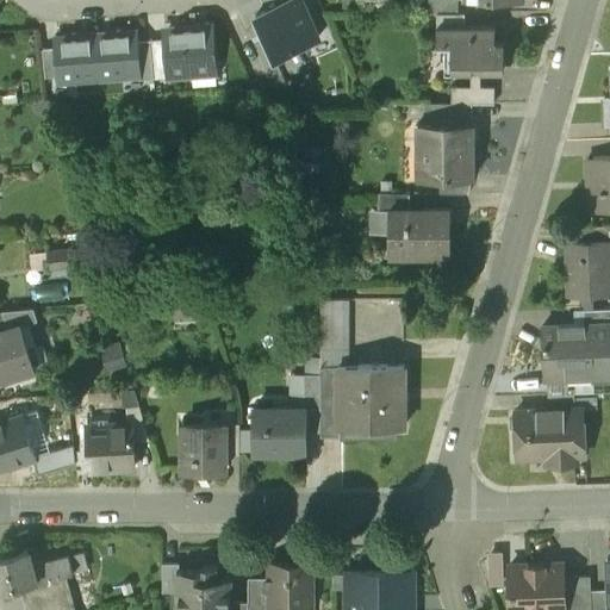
[(321,38),(303,0),(286,0),(267,10),(254,14),(274,60),(321,38)]
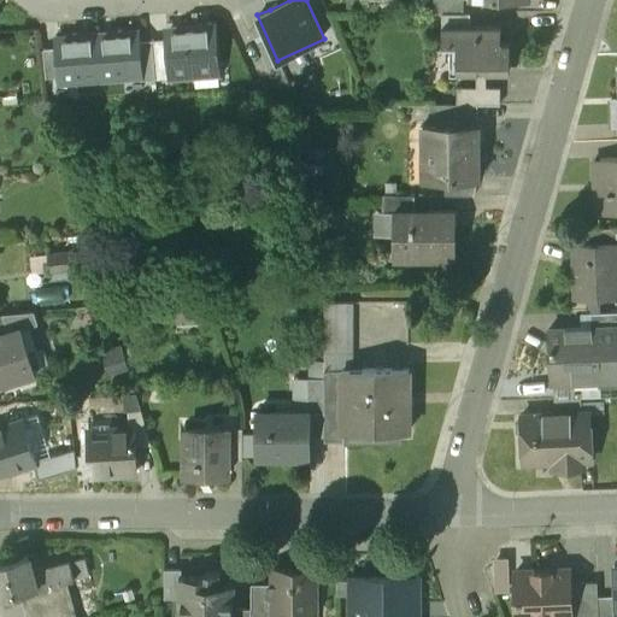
[(462,0),(433,0),(434,13),(441,13),(462,13),(462,0)]
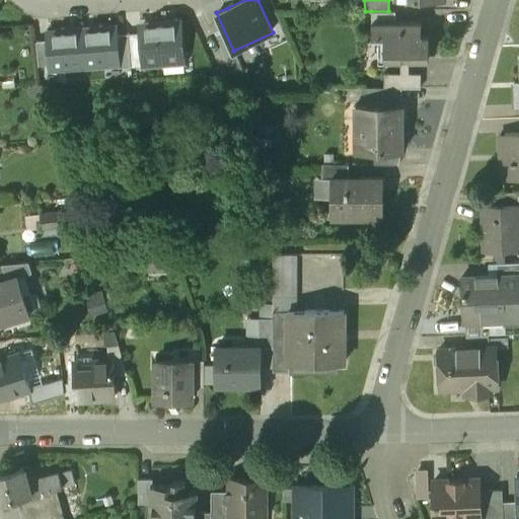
[(388,11),(371,11),(372,23),(394,23),(394,11),(388,11)]
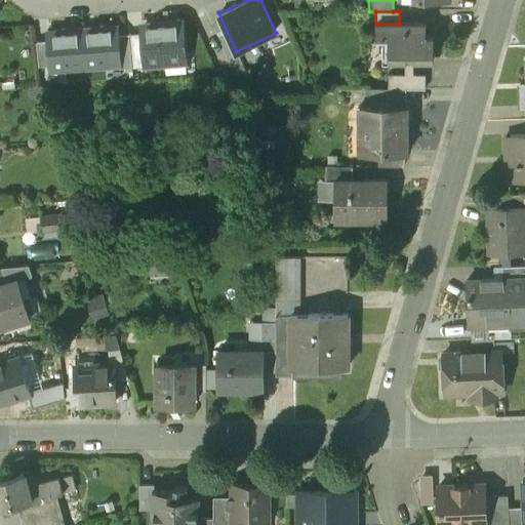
[(47,29),(48,41),(50,66),(50,69),(120,64),(118,35),(117,23),(47,29)]
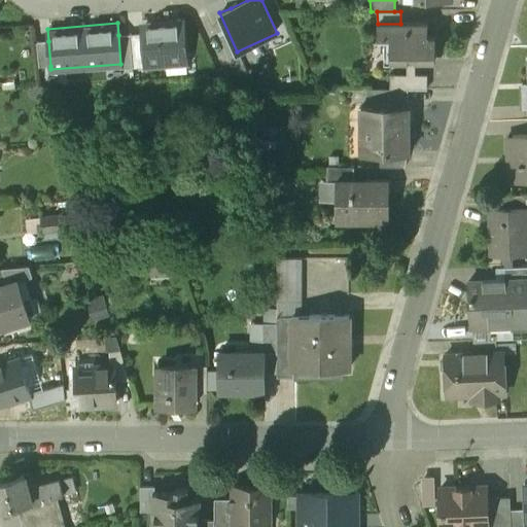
[(183,23),(143,25),(145,66),(185,64),(183,23)]
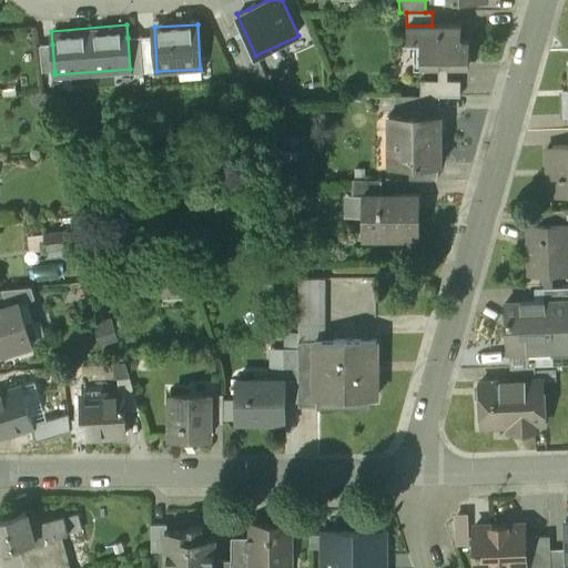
[(432,26),(407,26),(407,41),(419,41),(419,63),(467,63),(467,41),(459,41),(459,26),(432,26)]
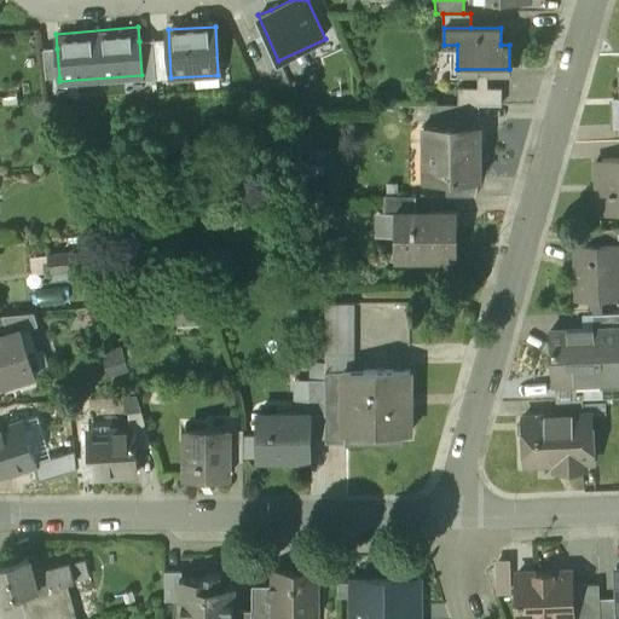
[(152,40),(155,80),(171,77),(167,39),(152,40)]
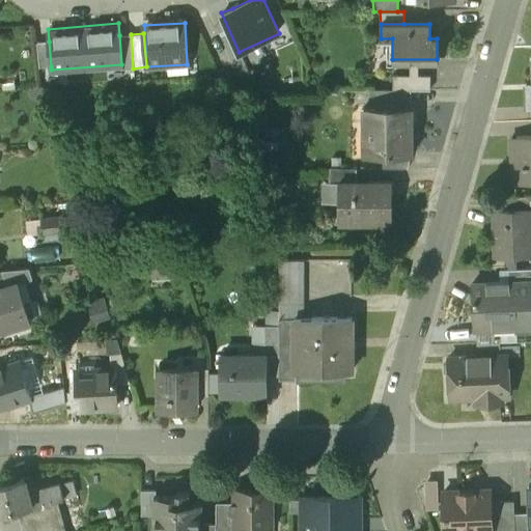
[(121,64),(121,68),(133,68),(131,34),(119,35),(121,64)]
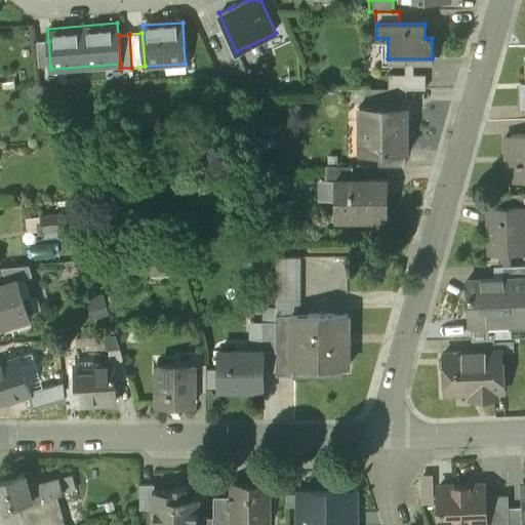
[(36,41),(38,67),(50,66),(48,41),(36,41)]
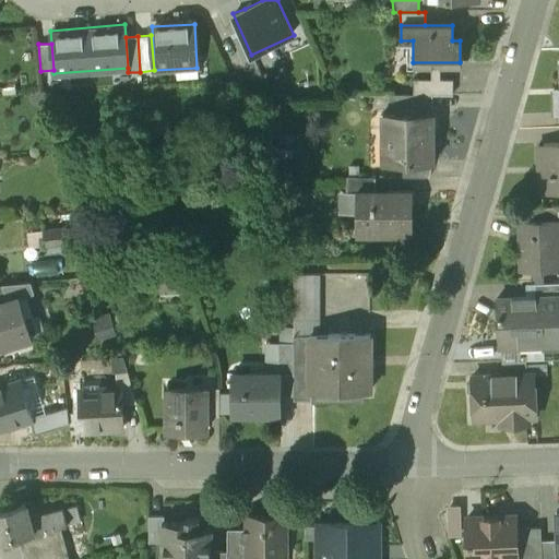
[(452,80),(413,80),(413,95),(431,95),(452,95),(452,80)]
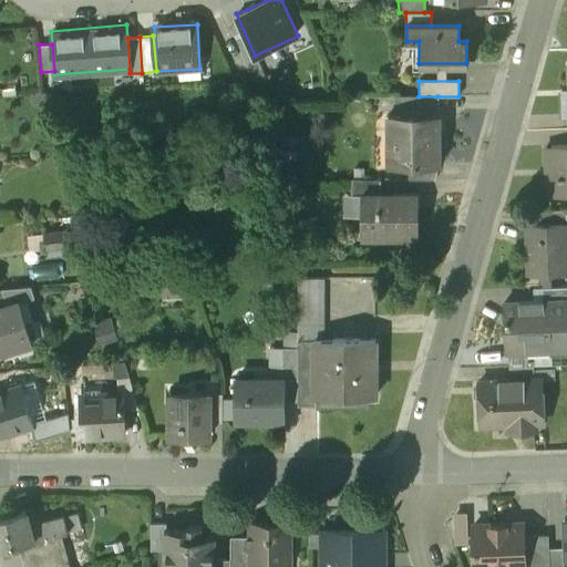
[(419,96),(398,96),(398,110),(437,110),(437,96),(419,96)]
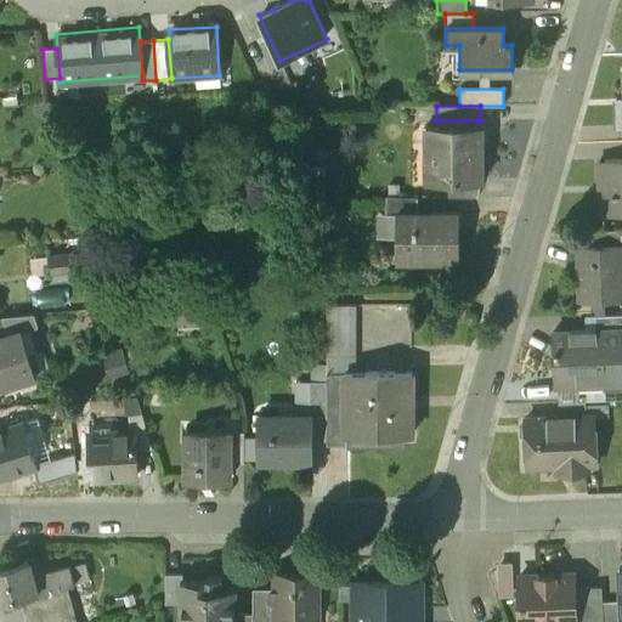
[(480,126),(424,126),(424,181),(441,181),(448,181),(475,181),(480,181),(480,126)]
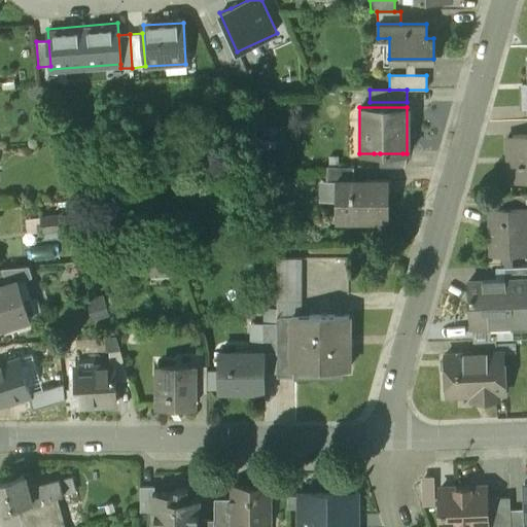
[(526,135),(512,136),(514,165),(510,165),(511,182),(526,181),(526,135)]
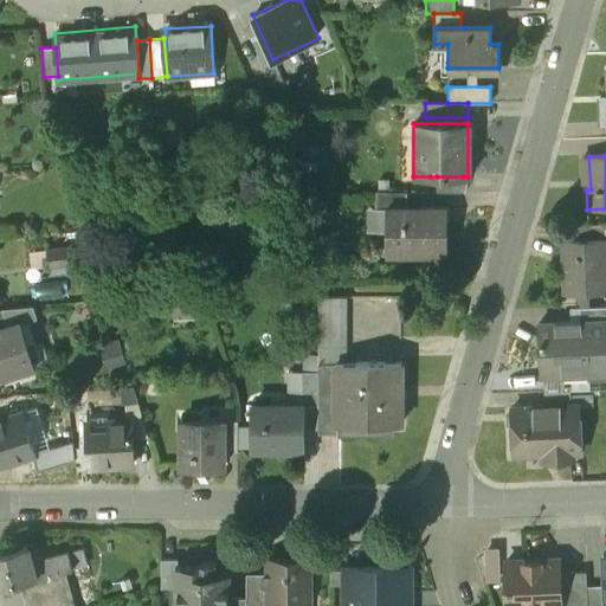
[(463,176),(437,176),(437,193),(463,193),(463,176)]
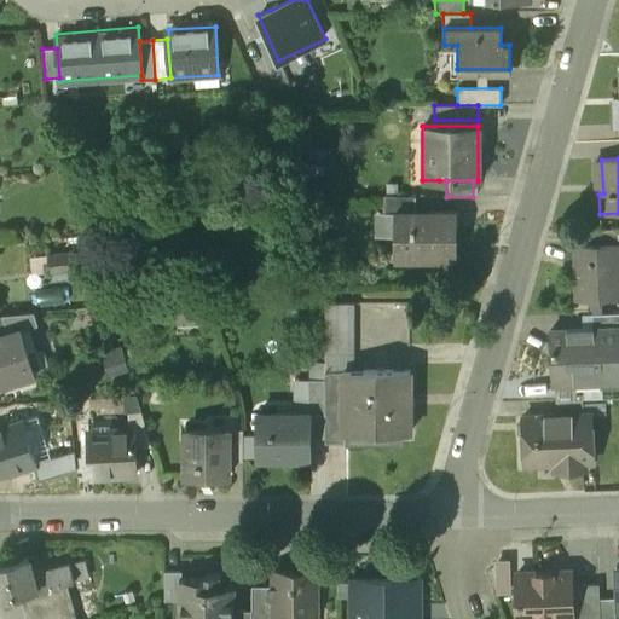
[(415,197),(383,197),(383,213),(394,213),(394,214),(415,214),(415,197)]
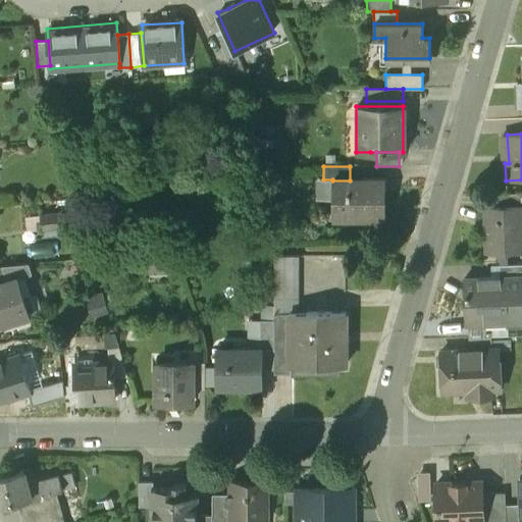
[(350,180),(332,180),(332,211),(349,211),(349,218),(384,218),(384,194),(380,194),(380,180),(350,180)]
